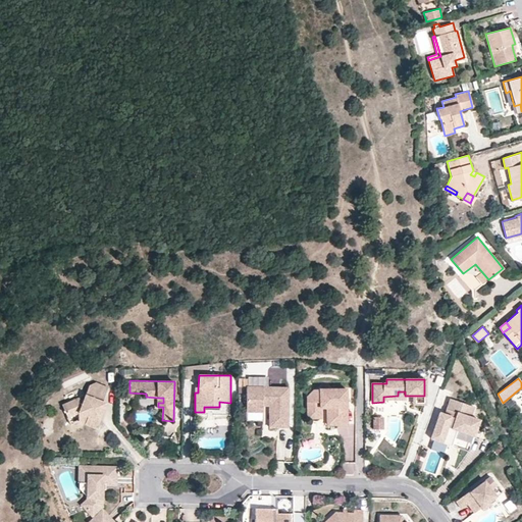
[(96,383),(90,385),(84,400),(79,397),(62,404),(67,416),(79,412),(88,415),(85,422),(85,423),(95,428),(103,410),(101,405),(107,388),(96,383)]
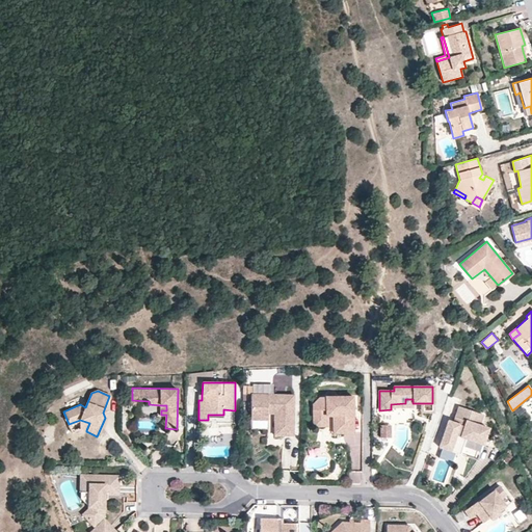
[(294,395),(251,394),(251,420),(268,420),(268,413),(268,410),(274,410),(274,427),(284,427),(284,435),(294,435),(294,395)]
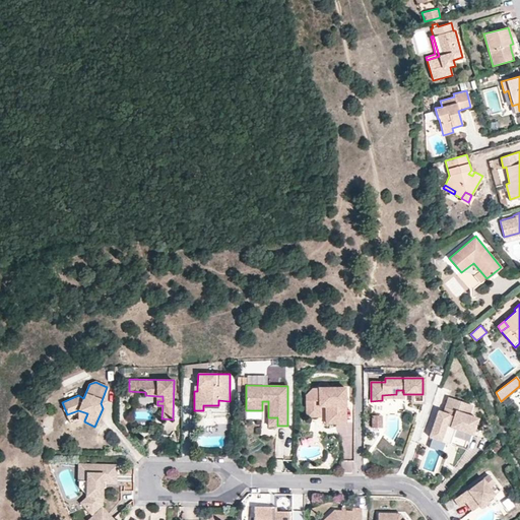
[(345,424),(345,388),(314,388),(307,395),(307,406),(320,406),(320,401),(326,401),(326,406),(326,412),(335,413),(335,424),(345,424)]
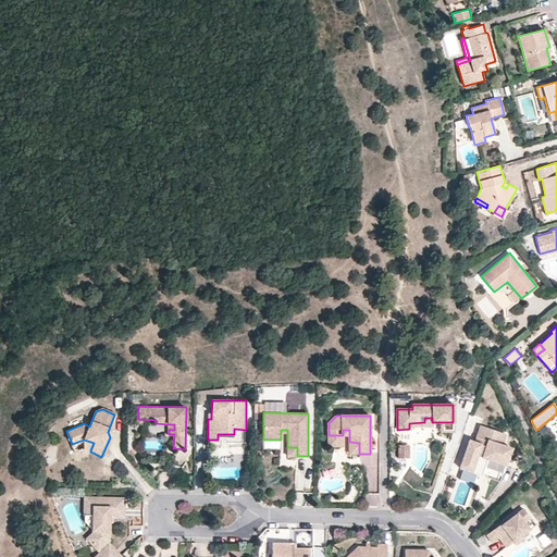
[(432,422),(432,418),(424,418),(424,422),(409,423),(409,428),(432,426),(432,422)]
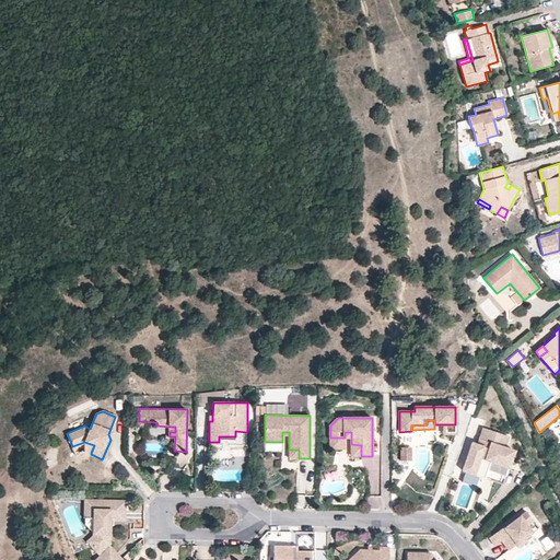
[(455,424),(443,424),(443,434),(455,434),(455,424)]
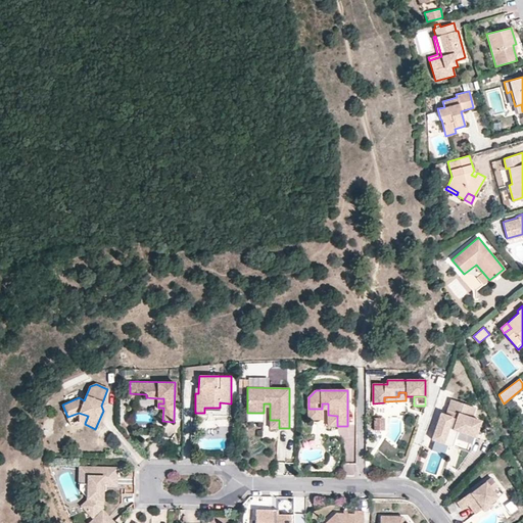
[(474,408),(450,400),(445,415),(440,413),(431,439),(453,446),(458,431),(474,437),(479,421),(470,418),(474,408)]
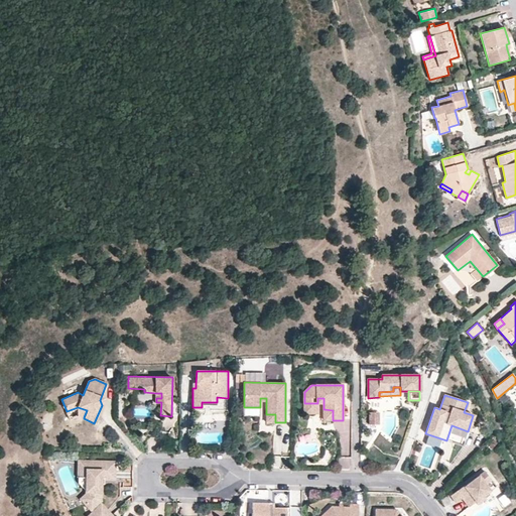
[(317,403),(304,403),(304,414),(317,414),(317,403)]
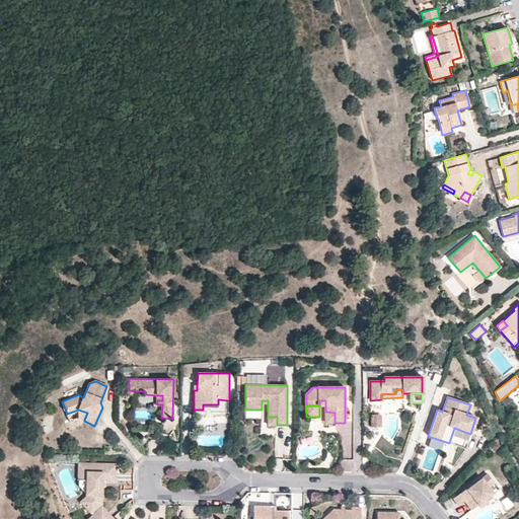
[(87,413),(78,410),(78,418),(84,420),(87,413)]
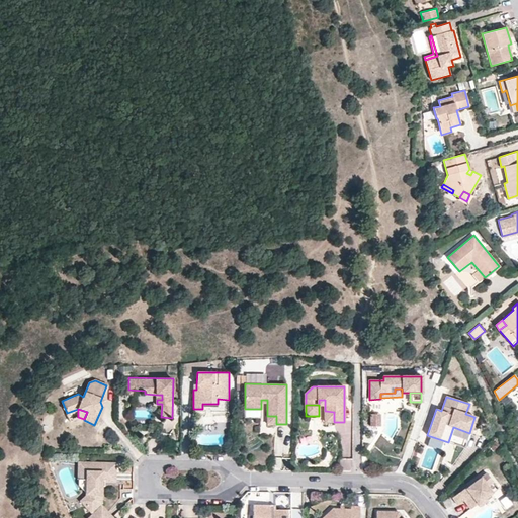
[(325,422),(334,422),(334,412),(325,411),(325,422)]
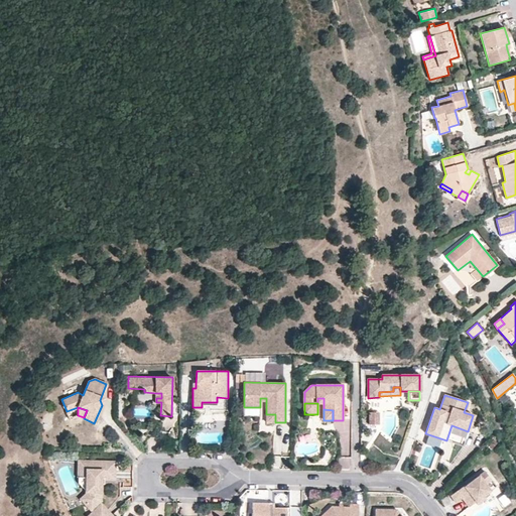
[(378,426),(378,413),(368,413),(368,426),(378,426)]
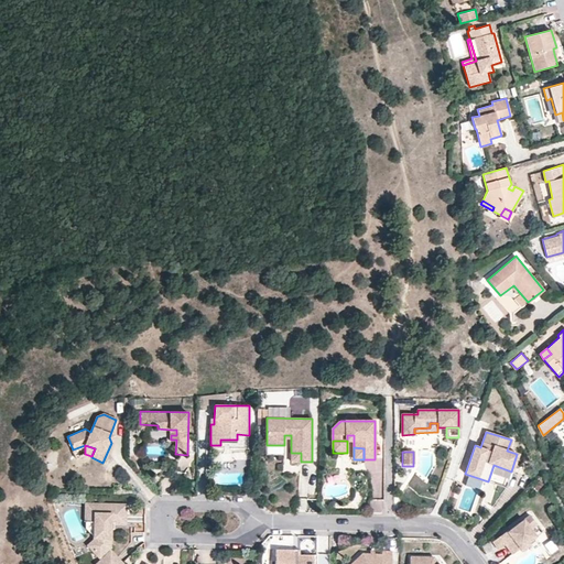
[(511,472),(494,465),(488,481),(506,488),(511,472)]
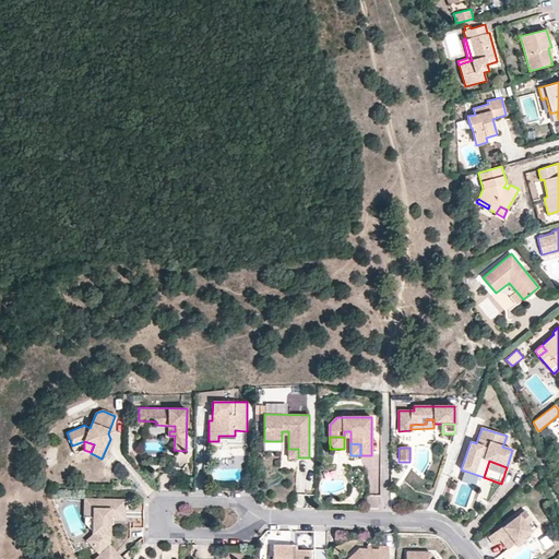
[(370,506),(379,504),(378,495),(369,496),(370,506)]
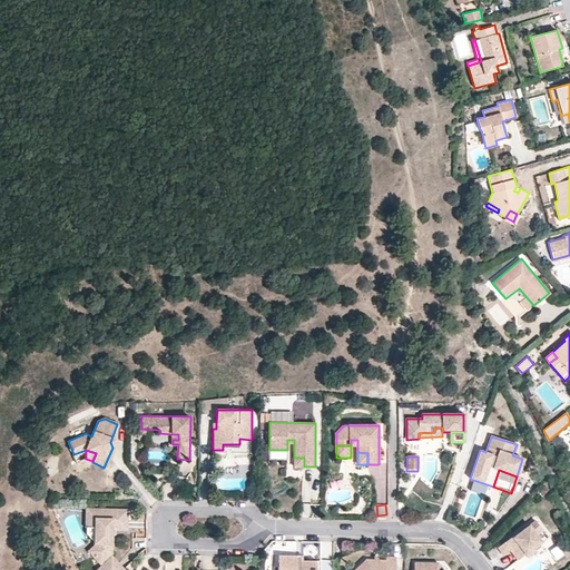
[(112,529),(112,520),(127,520),(127,510),(87,509),(87,521),(96,527),(96,542),(96,544),(89,550),(102,564),(101,567),(100,569),(123,569),(109,554),(111,552),(112,534),(112,529)]
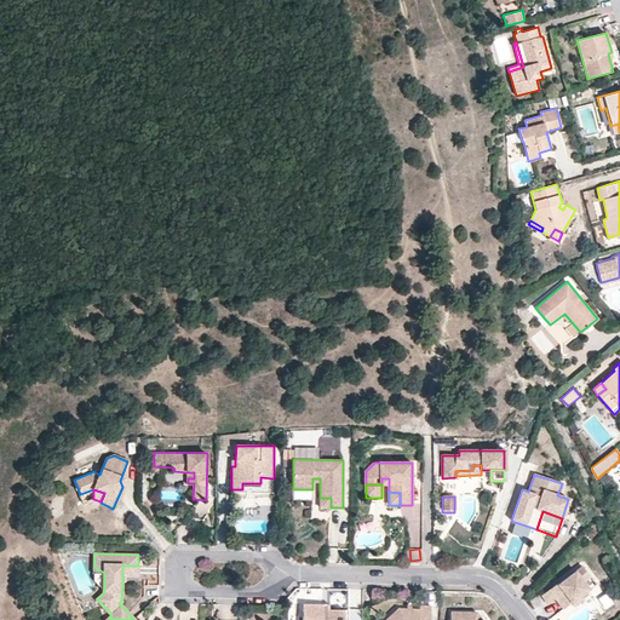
[(138,575),(138,566),(122,566),(122,575),(126,575),(138,575)]
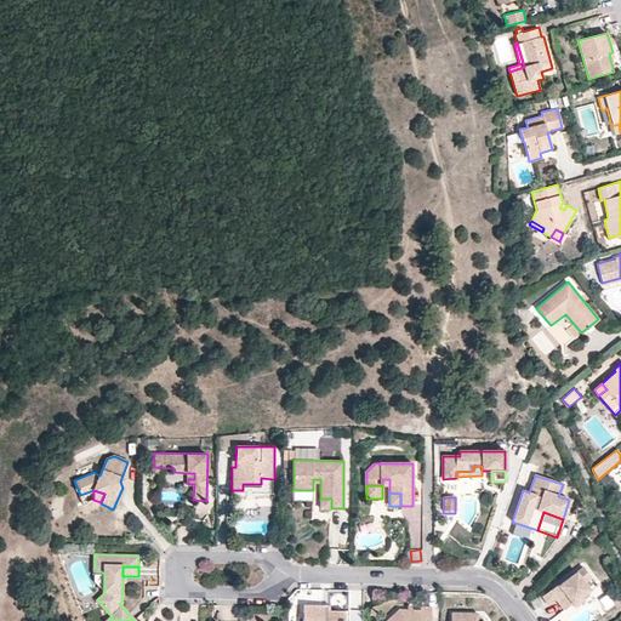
[(582,596),(591,590),(585,582),(591,576),(584,567),(559,585),(558,584),(542,596),(548,604),(556,598),(564,609),(573,604),(582,596)]
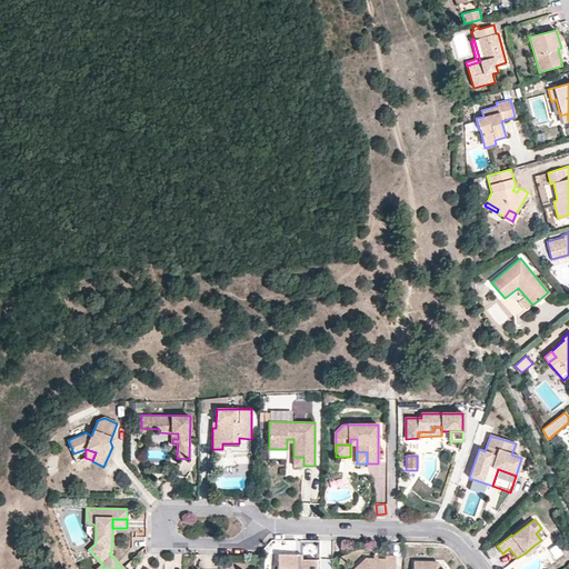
[(96,526),(87,520),(86,532),(96,541),(96,526)]
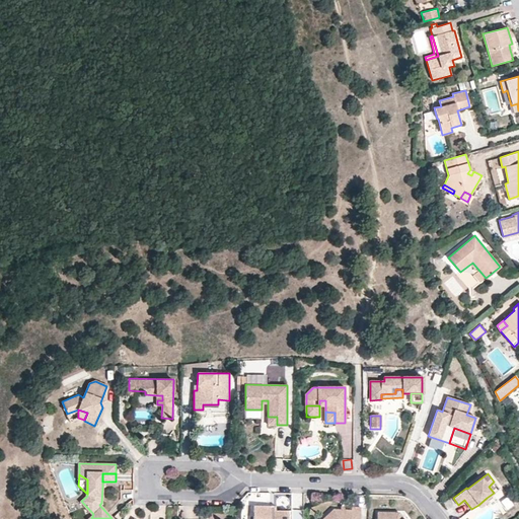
[(480,507),(489,501),(487,498),(478,505),(480,507)]
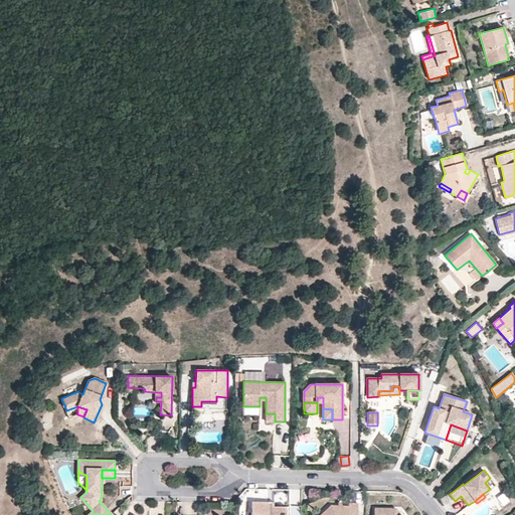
[(288,514),(289,506),(273,506),(269,506),(269,502),(251,501),(251,514),(288,514)]
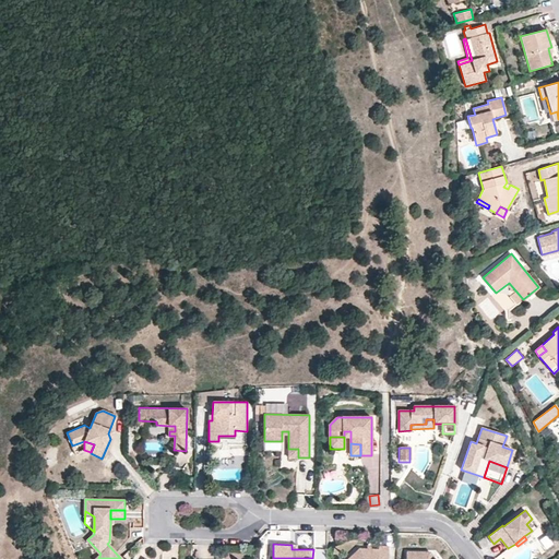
[(388,558),(389,547),(379,547),(379,549),(359,549),(348,558),(388,558)]
